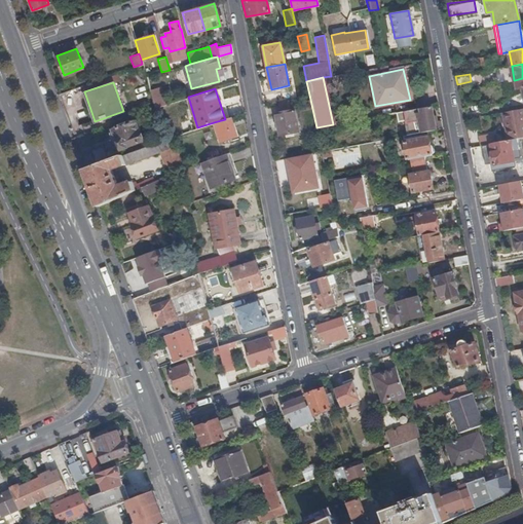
[(152,98),(155,107),(166,103),(163,95),(152,98)]
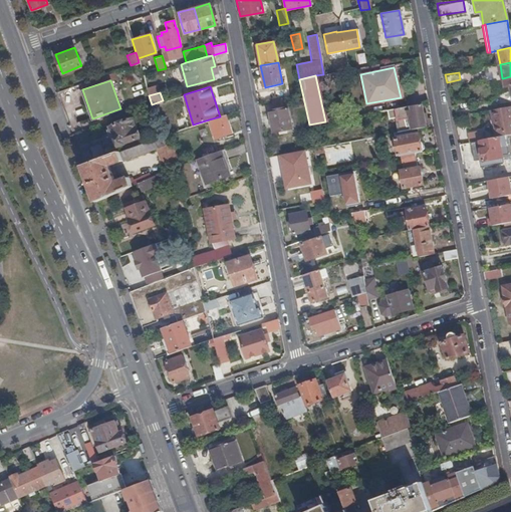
[(424,118),(421,103),(386,110),(387,114),(388,119),(409,115),(411,130),(417,129),(432,125),(430,117),(424,118)]
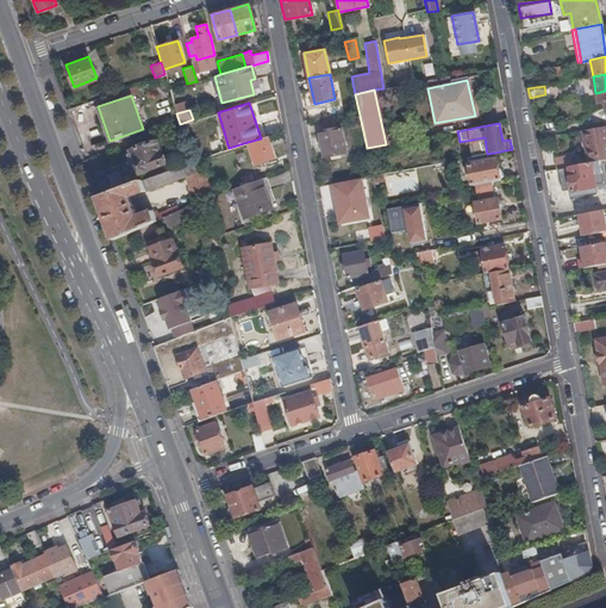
[(605,131),(605,125),(581,130),(582,141),(585,141),(586,147),(585,148),(587,162),(589,162),(605,159),(605,131)]
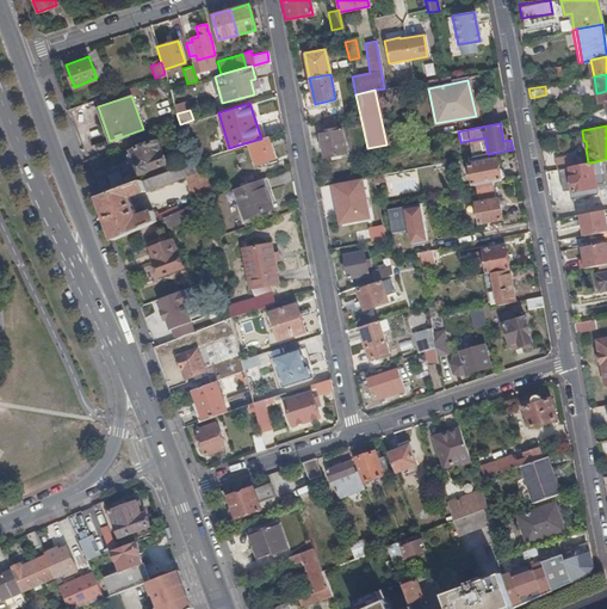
[(346,152),(341,127),(320,131),(324,157),(346,152)]
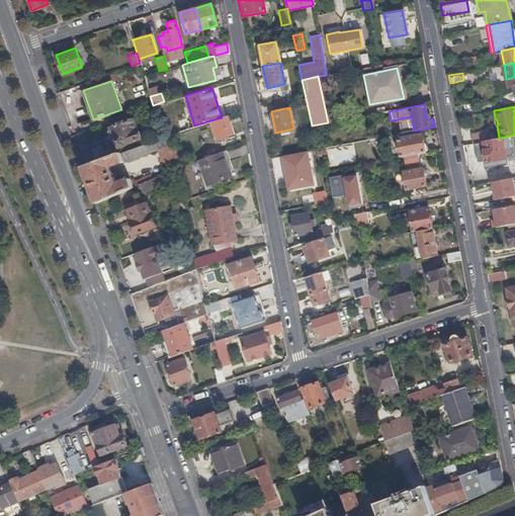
[(222,117),(210,120),(217,139),(233,133),(228,115),(222,117)]
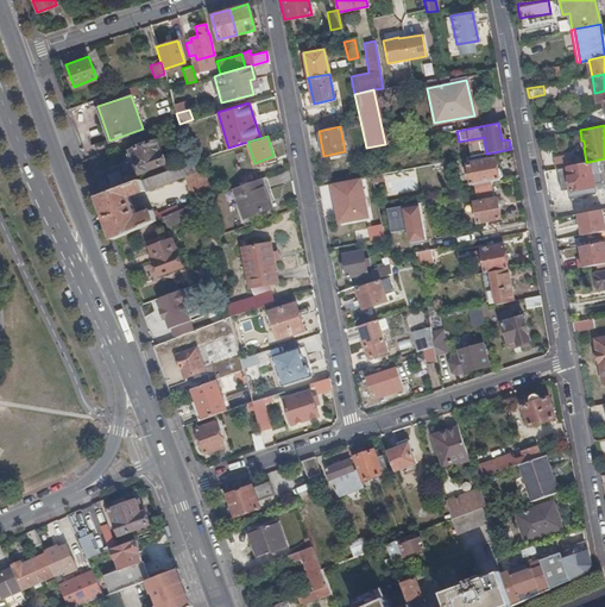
[(164,163),(156,139),(128,149),(130,151),(128,151),(127,155),(130,160),(132,161),(137,173),(164,163)]
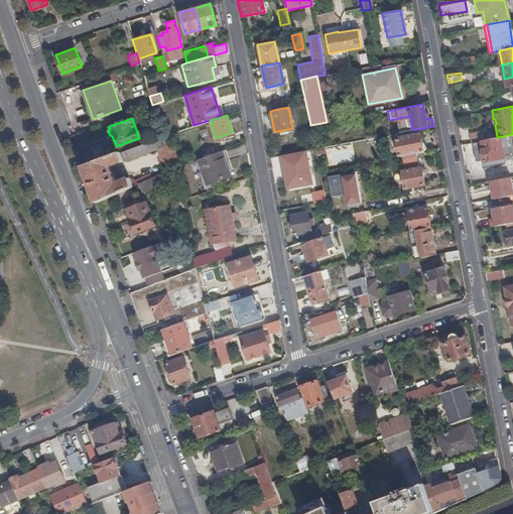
[(412,130),(394,133),(395,140),(396,145),(398,156),(400,156),(415,153),(423,151),(422,150),(423,149),(424,148),(423,141),(422,141),(420,141),(418,129),(412,130)]
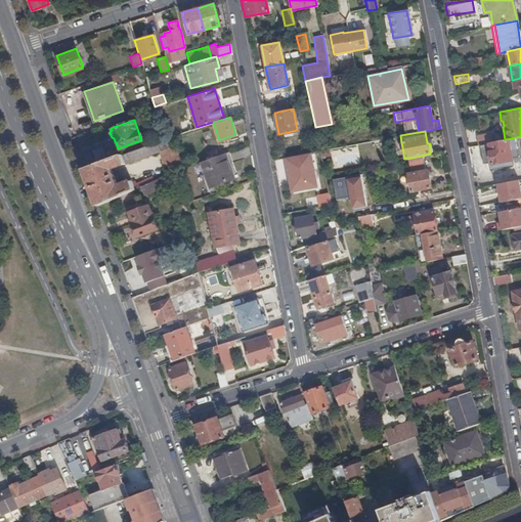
[(488,142),(492,142),(490,133),(476,136),(478,145),(488,142)]
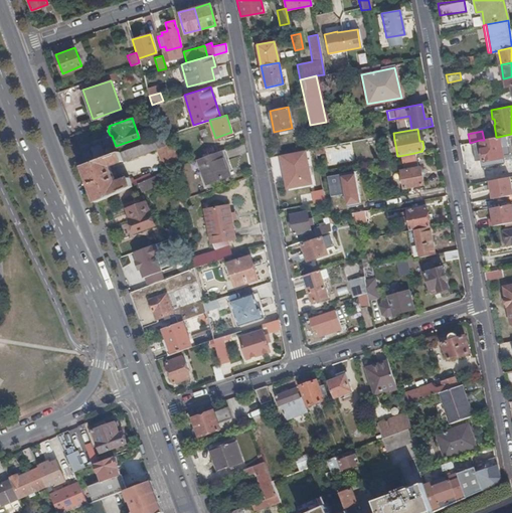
[(163,171),(179,165),(169,133),(154,139),(157,148),(163,171)]
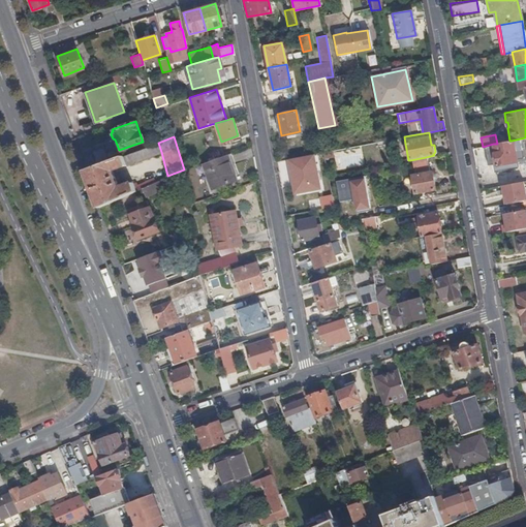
[(512,141),(509,141),(497,144),(493,144),(494,152),(494,153),(495,163),(498,165),(504,163),(516,162),(514,150),(518,149),(517,143),(513,143),(512,141)]
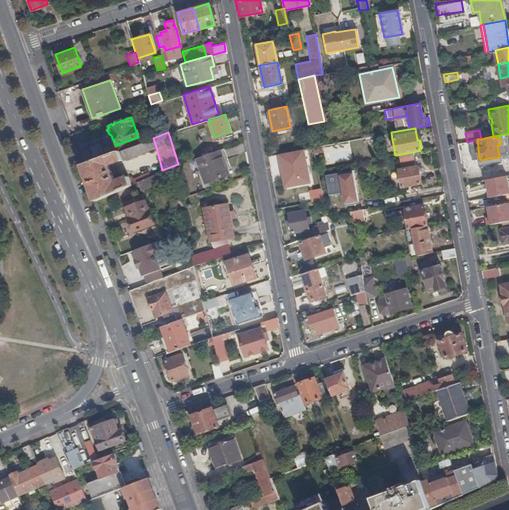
[(82,164),(95,200),(131,184),(128,176),(114,181),(111,174),(114,173),(113,170),(110,171),(108,165),(156,147),(153,138),(105,155),(91,160),(82,164)]
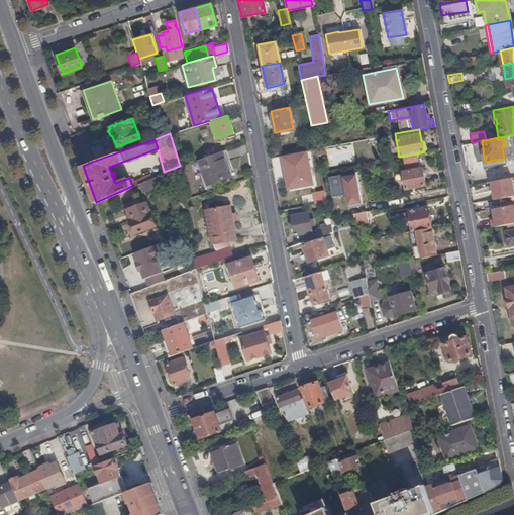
[(87,147),(92,162),(106,157),(101,142),(87,147)]
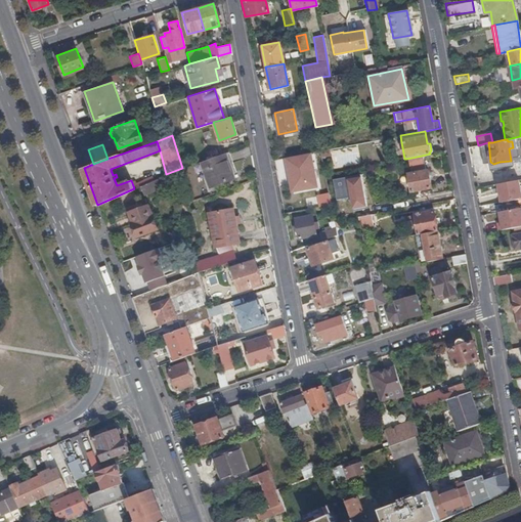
[(475,145),(467,146),(472,169),(478,165),(475,145)]
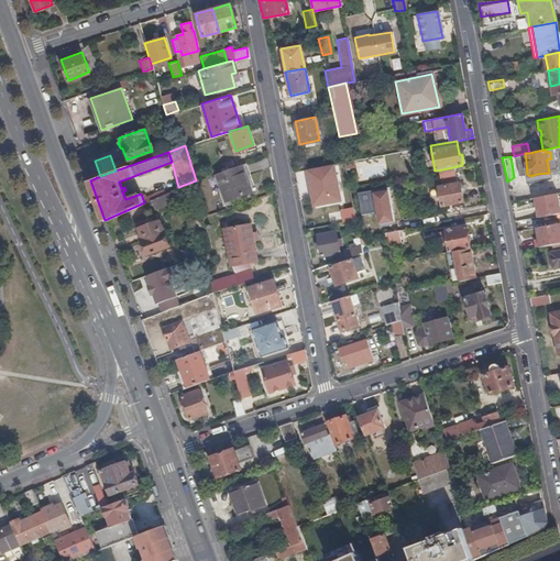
[(329,193),(338,190),(333,163),(306,168),(308,179),(311,178),(316,204),(330,201),(329,193)]
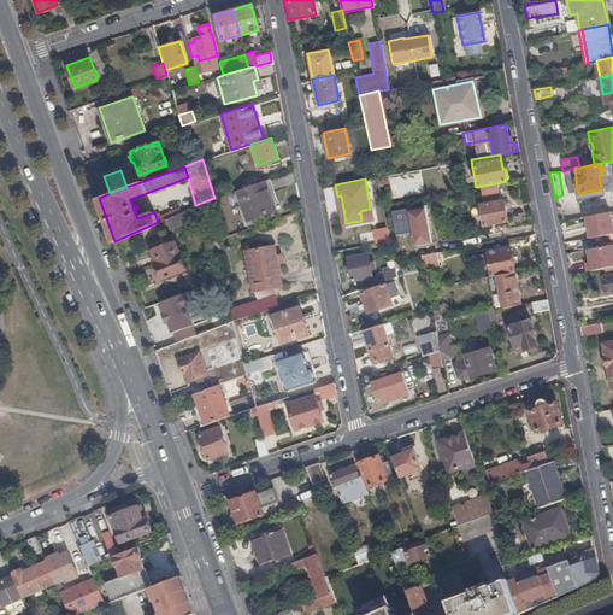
[(275,210),(264,180),(236,189),(247,221),(275,210)]
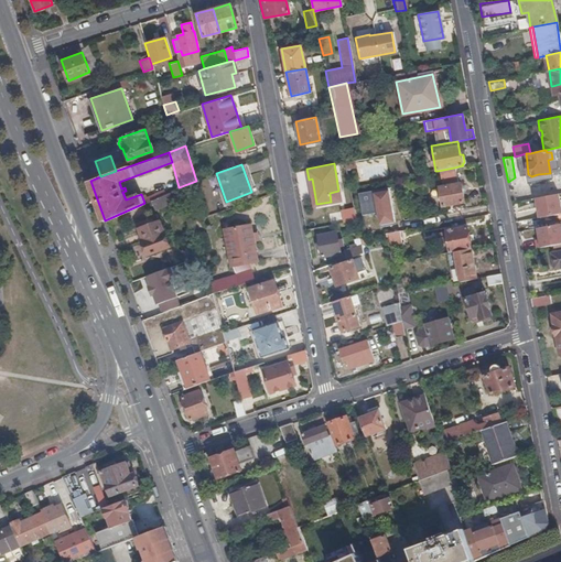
[(456,179),(454,168),(438,171),(440,182),(456,179)]
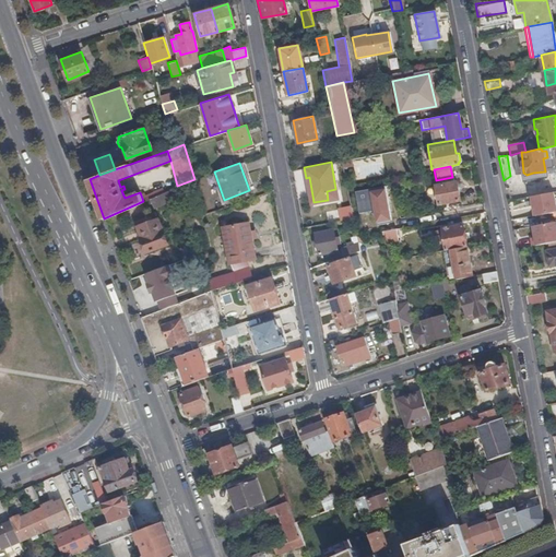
[(456,181),(435,185),(436,193),(438,204),(460,200),(456,181)]
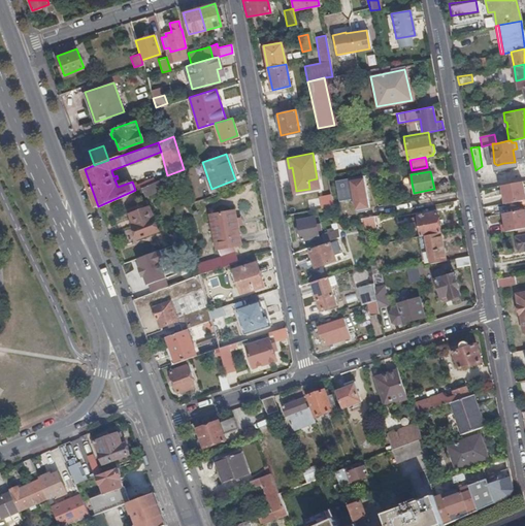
[(143,195),(166,186),(162,175),(139,185),(143,195)]
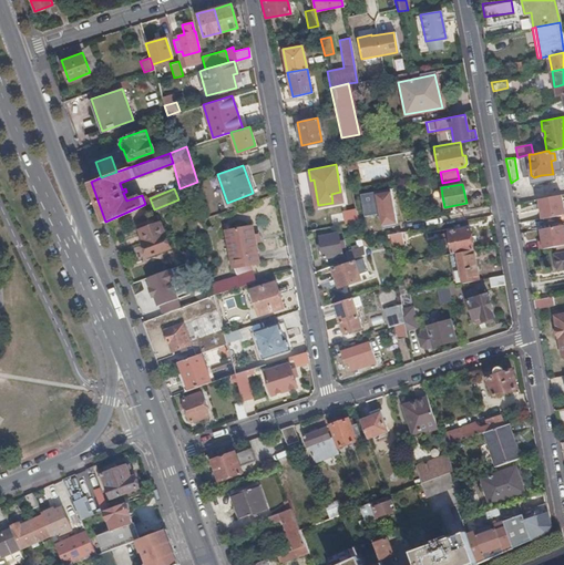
[(396,223),(389,188),(359,194),(363,216),(379,213),(382,228),(393,226),(393,223),(396,223)]
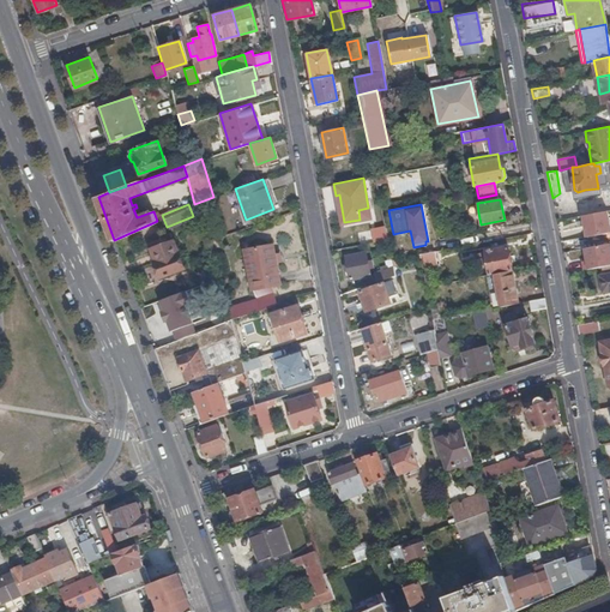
[(358,210),(360,220),(370,217),(368,208),(358,210)]
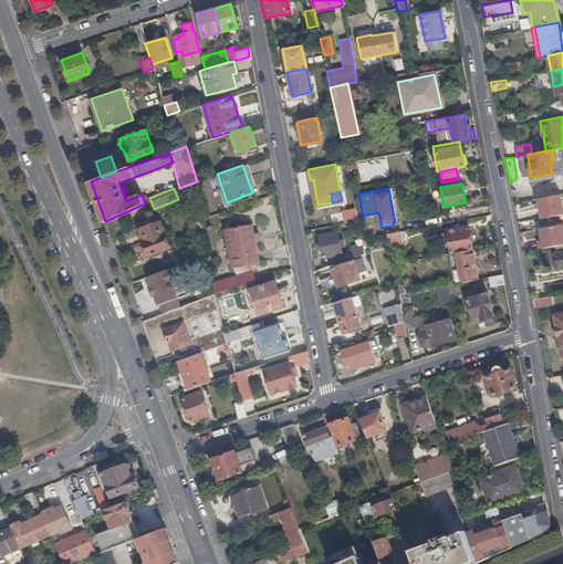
[(537,194),(539,215),(562,212),(562,207),(562,191),(537,194)]
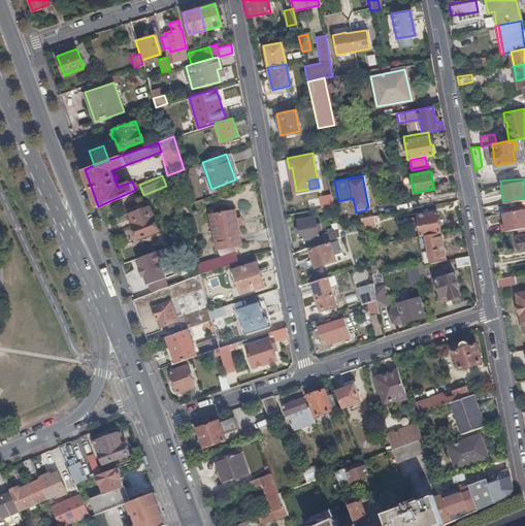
[(318,204),(331,203),(330,192),(317,194),(318,204)]
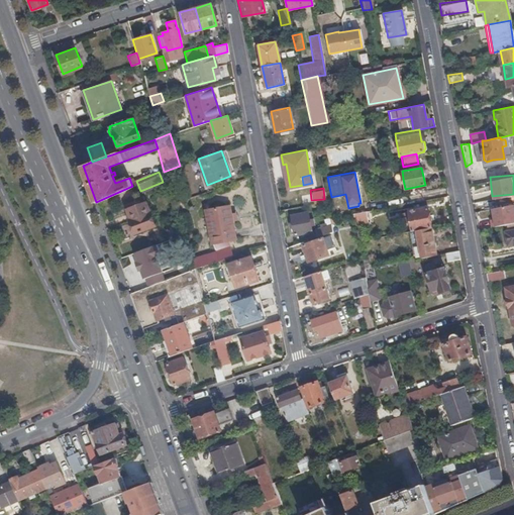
[(513,220),(513,201),(490,204),(492,223),(513,220)]
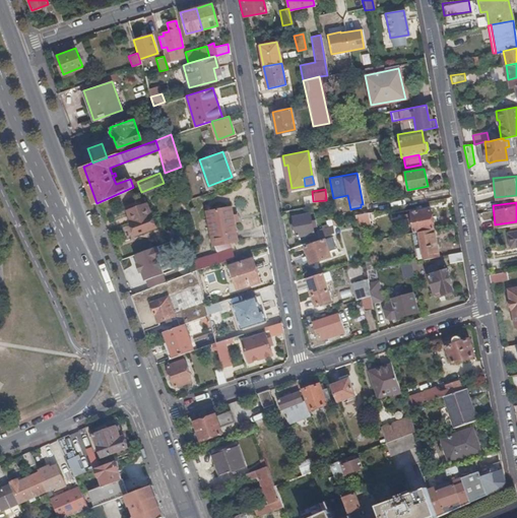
[(146,203),(127,210),(131,221),(130,222),(135,235),(155,227),(146,203)]
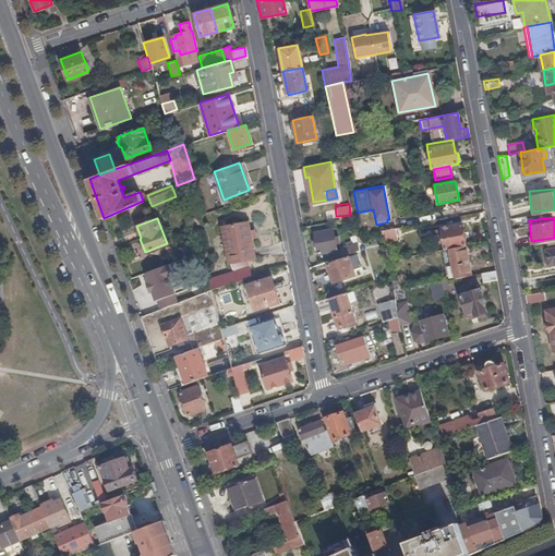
[(250,237),(249,230),(246,220),(221,226),(228,262),(243,260),(253,257),(250,237)]
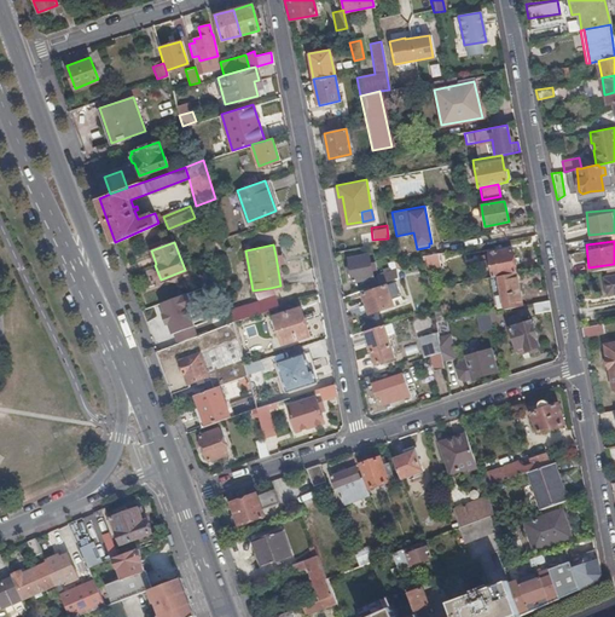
[(489,266),(492,276),(497,275),(515,272),(510,248),(487,253),(487,254),(481,255),(482,267),(489,266)]
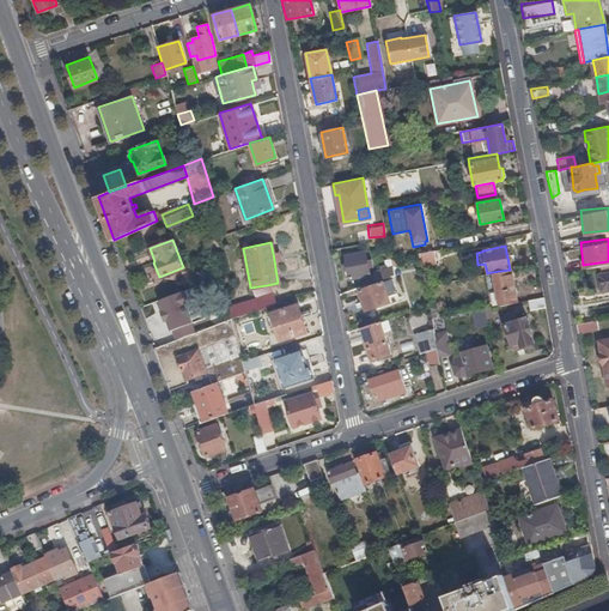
[(349,278),(369,273),(364,250),(345,254),(349,278)]
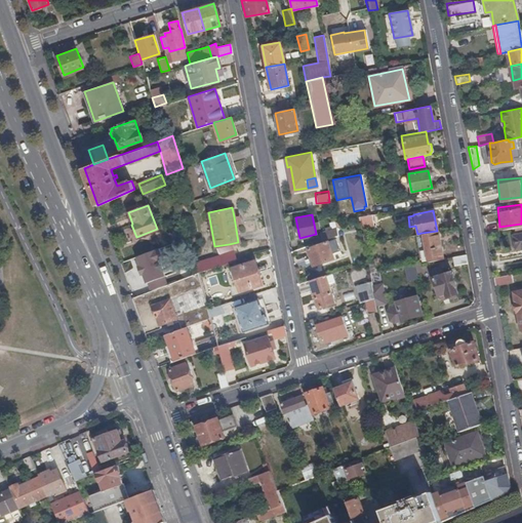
[(371,214),(359,216),(360,227),(373,225),(371,214)]
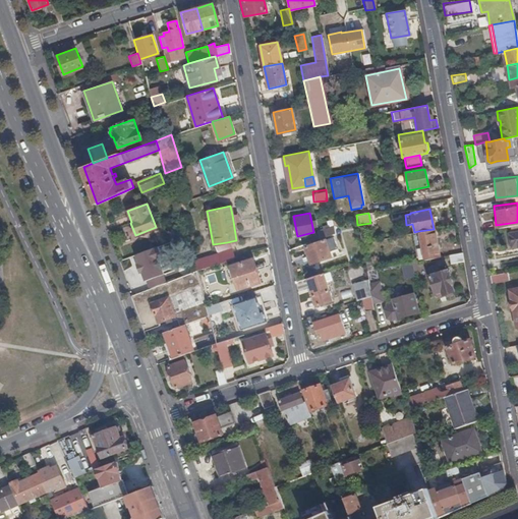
[(318,230),(320,238),(335,233),(333,225),(318,230)]
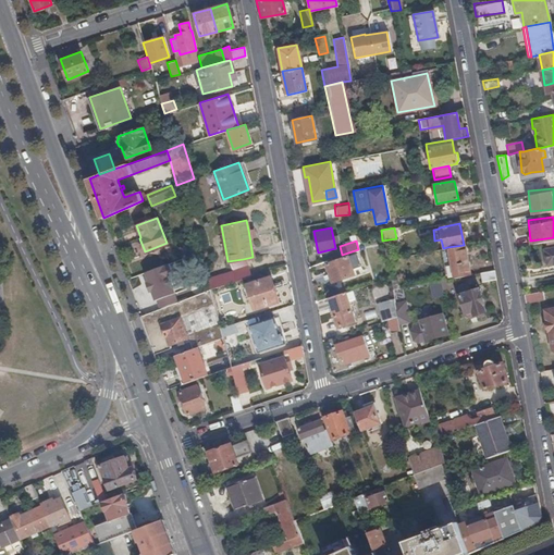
[(464,245),(447,247),(453,276),(469,273),(464,245)]
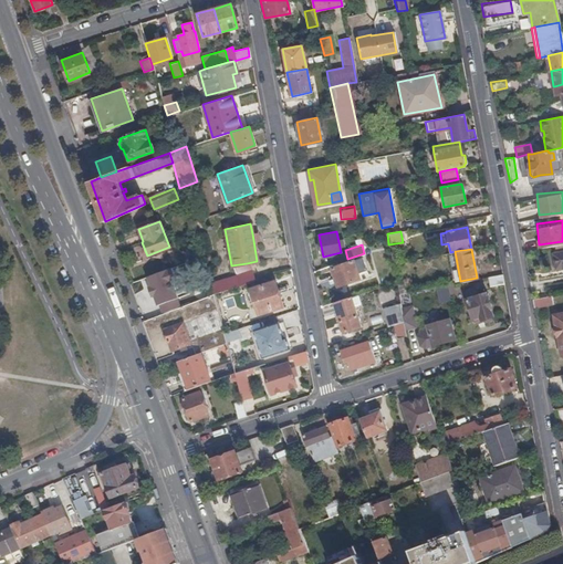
[(562,250),(551,252),(554,269),(562,268),(562,269),(562,250)]
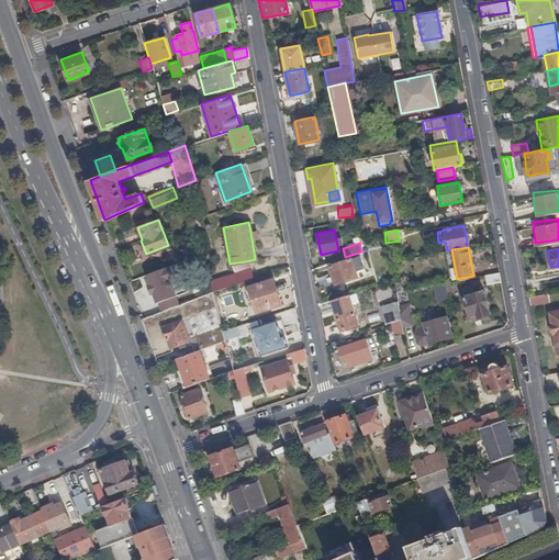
[(364,268),(359,255),(328,266),(335,284),(357,277),(355,271),(364,268)]
